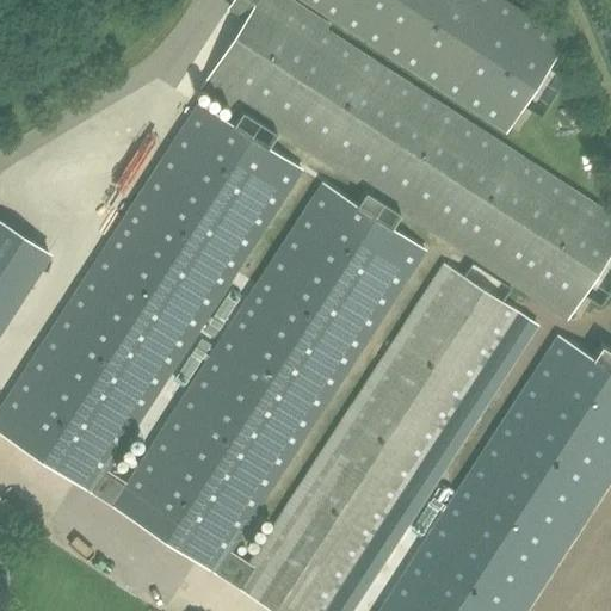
[(610,213),(327,30),(331,25),(292,0),(232,0),(227,8),(244,19),(199,88),(261,129),(265,124),(568,320),(584,295),(600,306),(610,289),(610,213)]
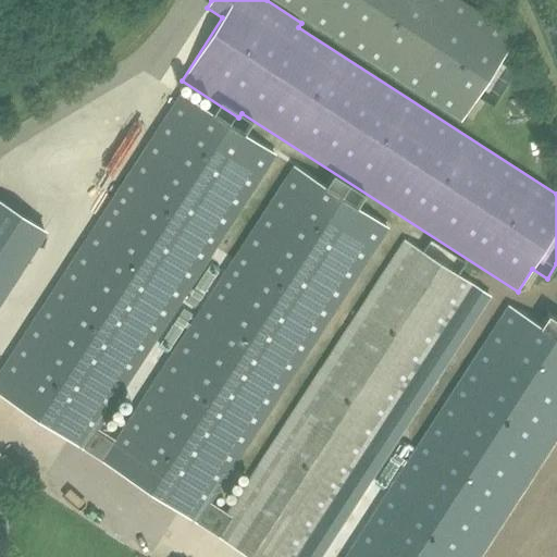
[(456,0),(276,0),(462,120),(477,97),(493,107),(516,72),(499,62),(515,38),(456,0)]
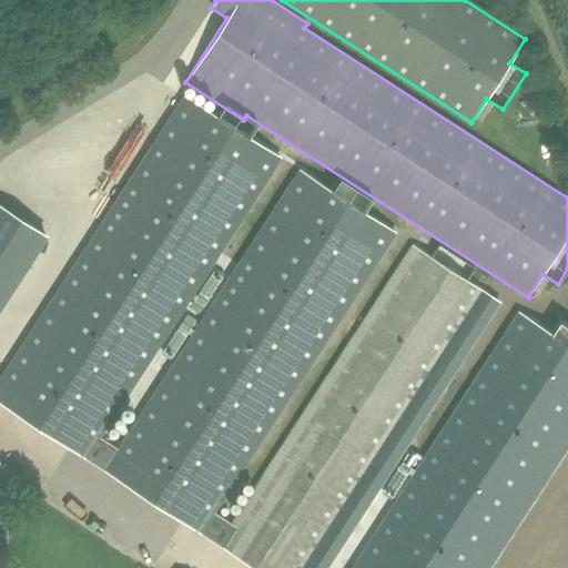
[(0,387),(0,402),(254,567),(302,567),(483,292),(414,247),(232,526),(213,514),(396,234),(301,173),(119,453),(100,440),(283,161),(189,99),(0,387)]
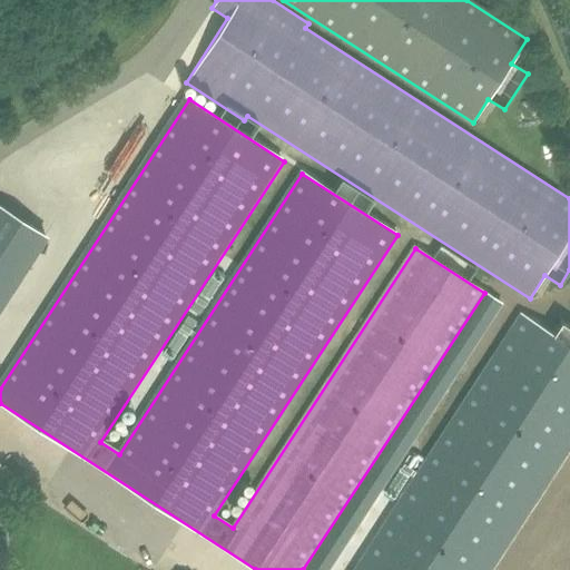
[(0,312),(49,237),(0,205),(0,312)]
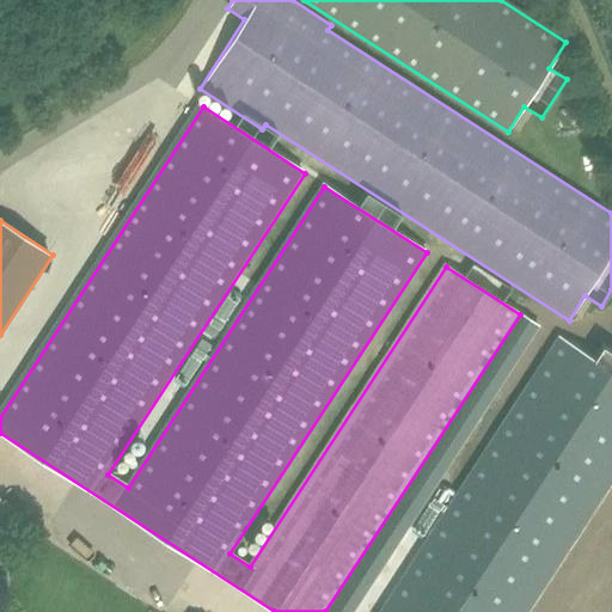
[(519,611),(611,460),(611,372),(549,332),(367,611),(519,611)]
